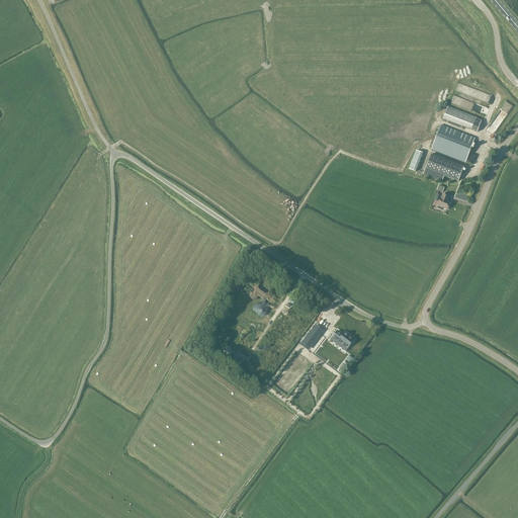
[(476,118),(477,117),(448,107),(443,119),(477,133),(482,120),(476,118)]
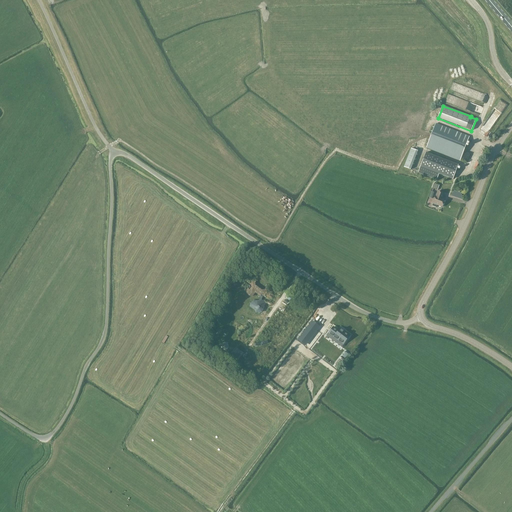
[(435,124),(427,146),(426,148),(460,161),(469,137),(435,124)]
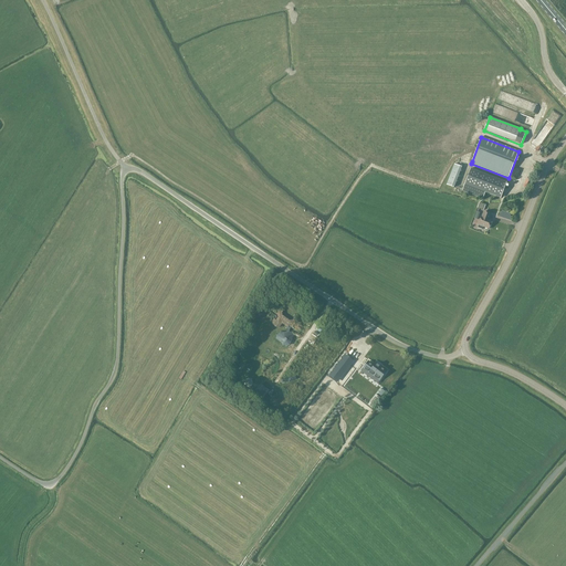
[(470,169),(464,185),(462,191),(482,199),(485,192),(501,198),(506,182),(470,169)]
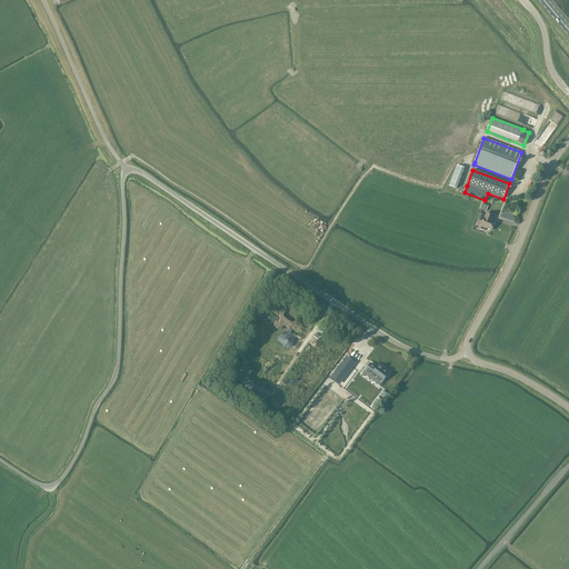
[(481,227),(491,230),(495,222),(491,221),(493,216),(487,213),(485,219),(483,218),(481,227)]
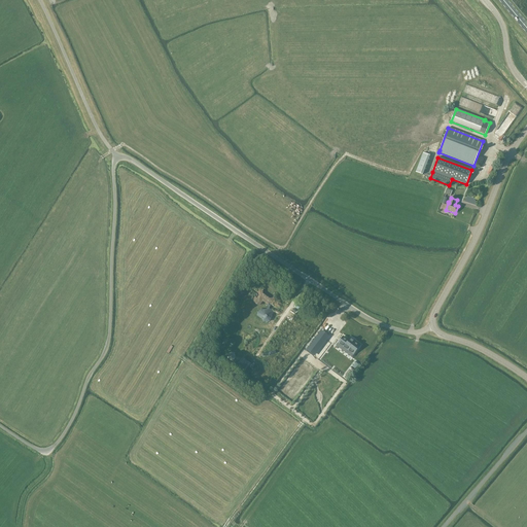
[(271,314),(273,313),(271,309),(269,310),(269,309),(270,306),(271,305),(272,306),(275,302),(275,301),(275,300),(275,299),(274,299),(274,297),(270,299),(262,294),(262,293),(262,292),(262,290),(261,290),(261,289),(260,289),(260,290),(259,290),(258,290),(257,292),(258,294),(258,296),(256,299),(255,297),(255,296),(254,296),(253,299),(251,301),(253,302),(254,302),(256,305),(258,306),(262,301),(266,304),(267,304),(267,305),(267,307),(267,309),(266,310),(265,311),(264,312),(261,310),(259,311),(257,315),(265,320),(267,320),(268,319),(271,314)]
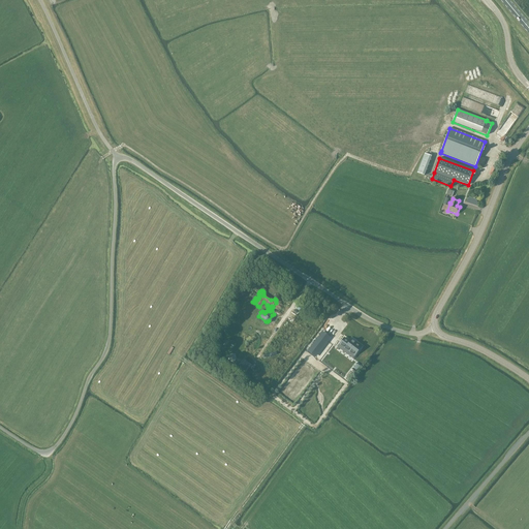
[(322,332),(307,351),(315,358),(331,338),(322,332)]
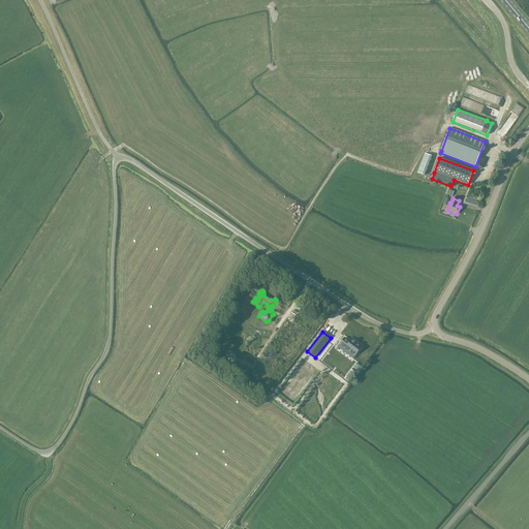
[(349,341),(344,337),(337,346),(353,359),(362,347),(351,339),(349,341)]
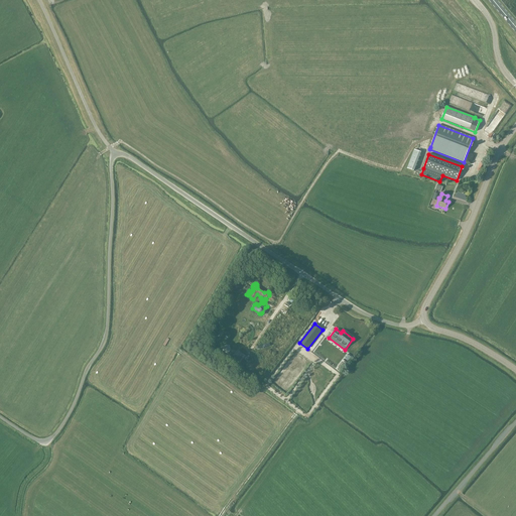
[(238,351),(233,356),(239,360),(243,355),(238,351)]
